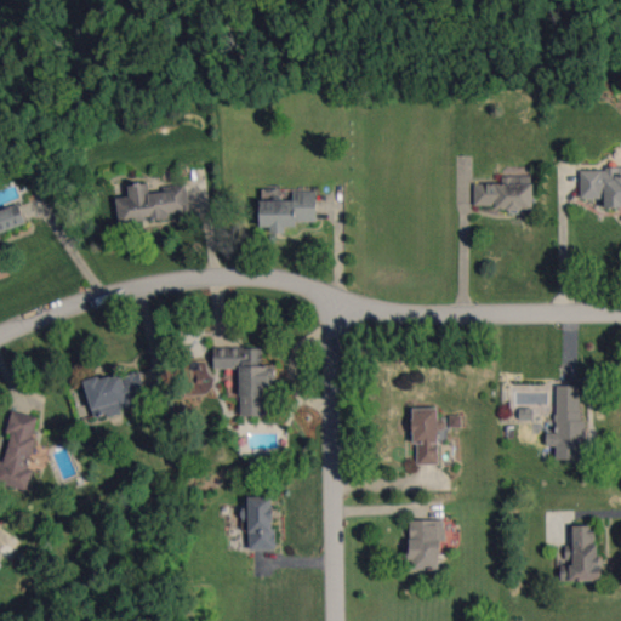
[(620,166),(581,167),(581,198),(604,198),(605,208),(620,208),(620,166)]
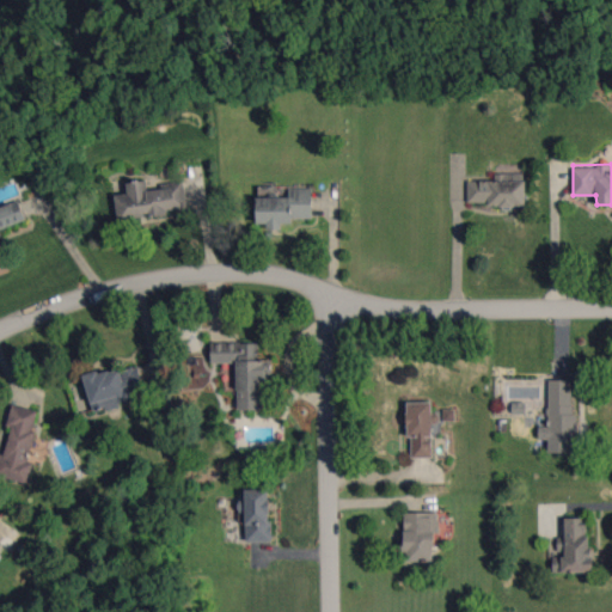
[(469,206),(525,204),(525,172),(495,173),(495,181),(469,182),(469,206)]
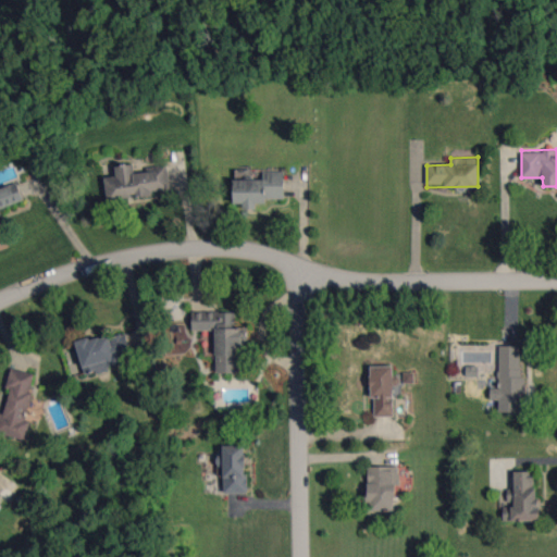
[(168,165),(145,166),(146,172),(134,173),(134,164),(115,166),(116,176),(104,177),(107,198),(170,194),(168,165)]
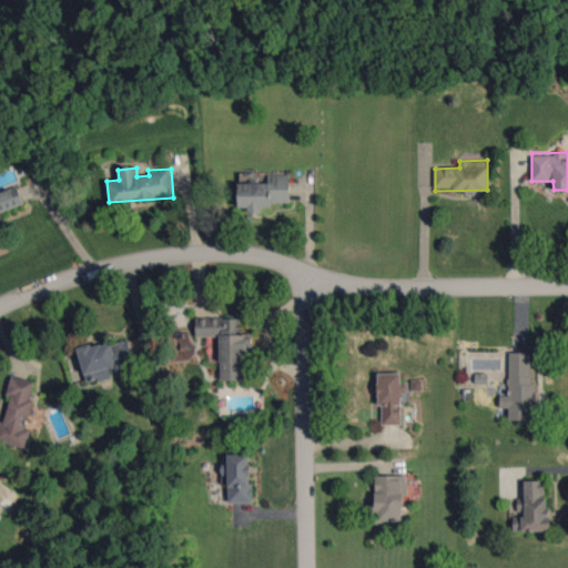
[(290,175),(267,175),(267,183),(239,183),(239,208),(250,208),(250,212),(262,212),(262,204),(290,204),(290,175)]
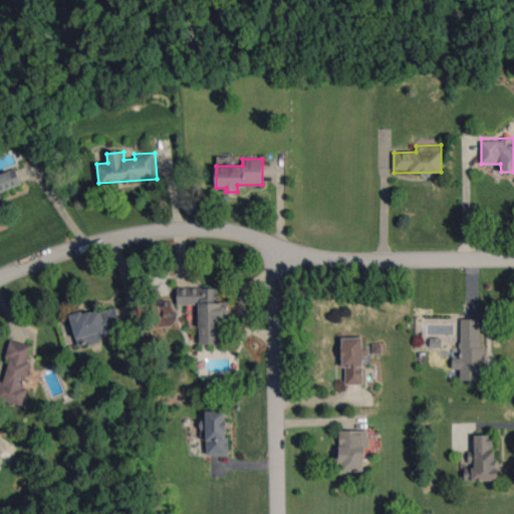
[(0,192),(21,185),(16,168),(0,174),(0,192)]
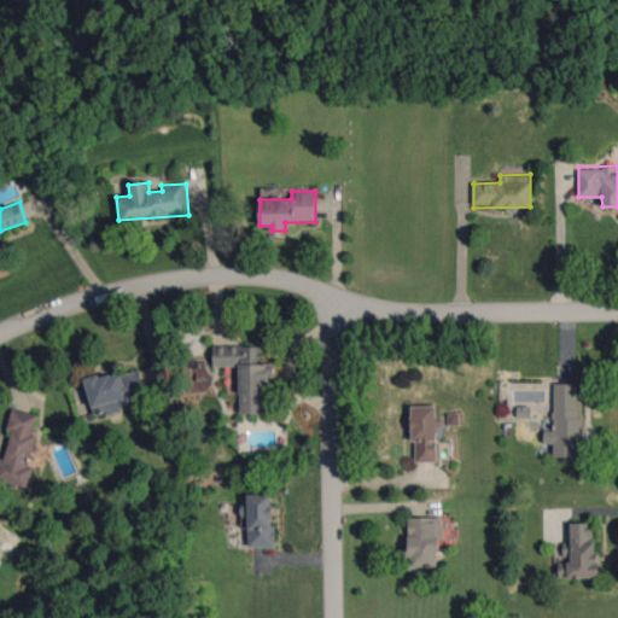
[(239,412),(272,412),(272,397),(266,397),(266,380),(275,380),(275,363),(262,363),(261,347),(213,347),(213,366),(239,366),(239,412)]
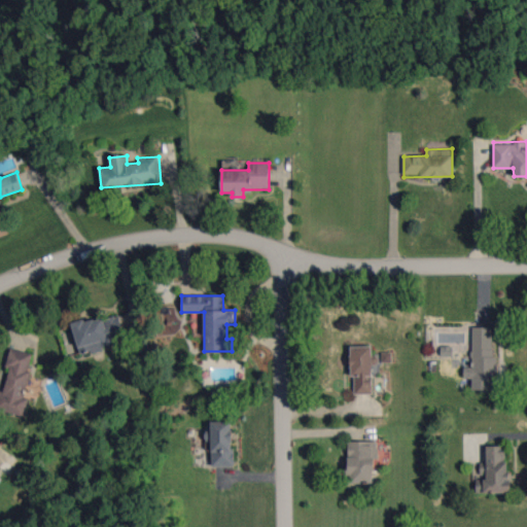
[(80,354),(126,342),(118,313),(73,324),(80,354)]
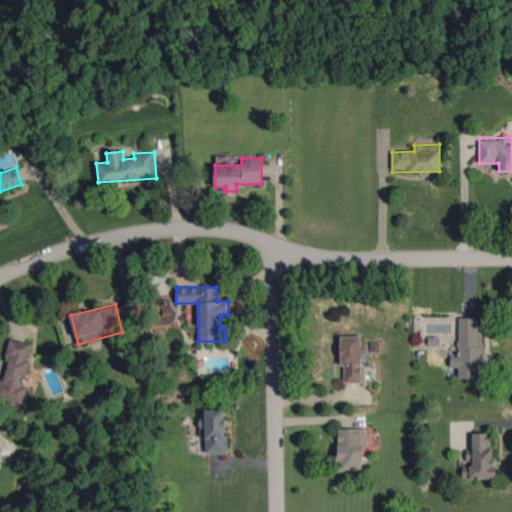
[(479,318),(459,318),(459,356),(451,356),(451,367),(459,367),(459,378),(482,378),(482,345),(479,345),(479,318)]
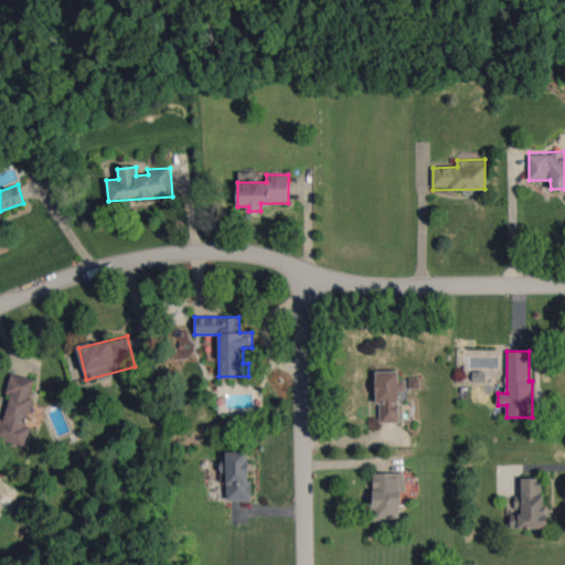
[(400,371),(377,371),(379,423),(401,422),(400,371)]
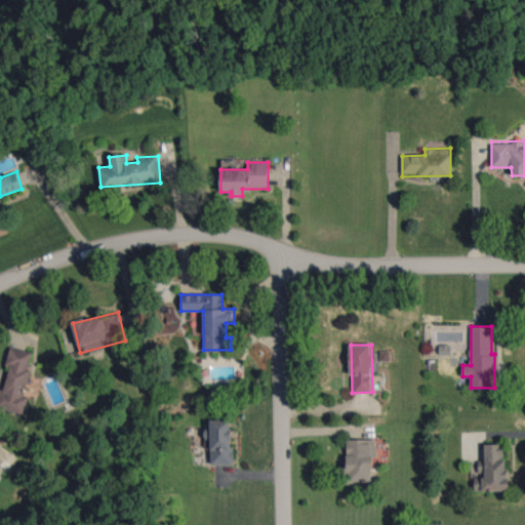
[(7,366),(0,403),(0,407),(26,413),(29,397),(24,396),(33,352),(9,347),(6,366),(7,366)]
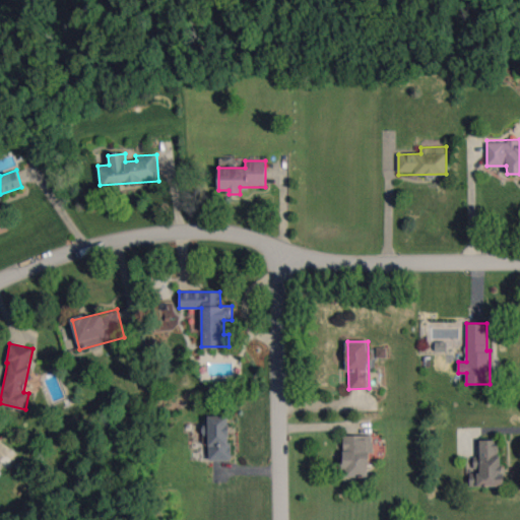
[(387,347),(377,347),(377,358),(387,358),(387,347)]
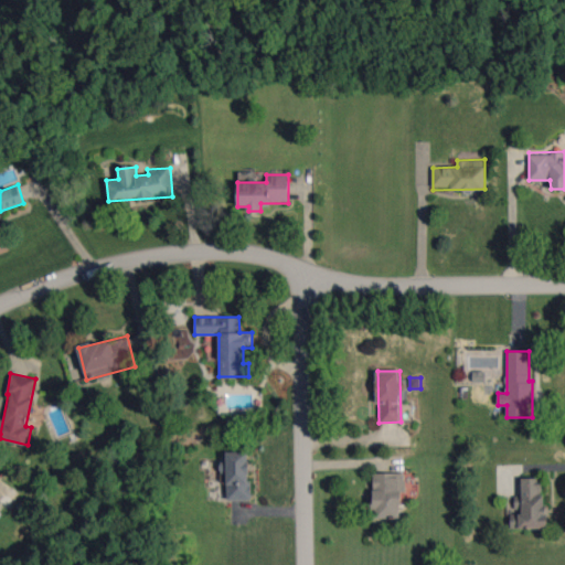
[(249,451),(226,451),(226,461),(220,461),(221,472),(227,472),(227,500),(251,500),(249,451)]
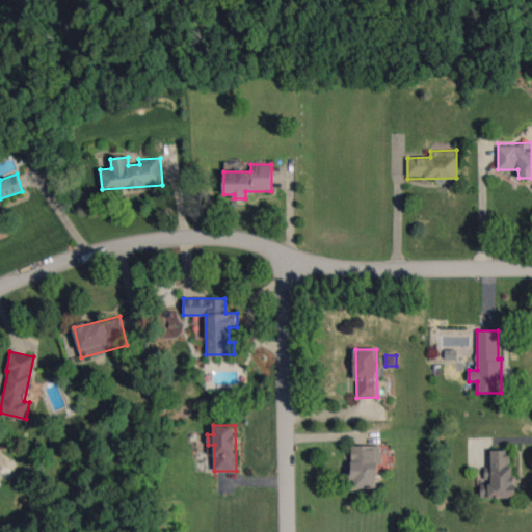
[(377,488),(377,463),(381,463),(381,446),(351,445),(351,487),(377,488)]
